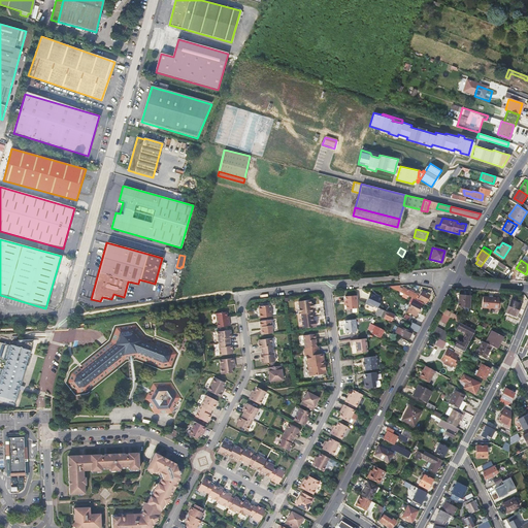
[(401,288),(399,292),(410,298),(416,300),(418,296),(401,288)]
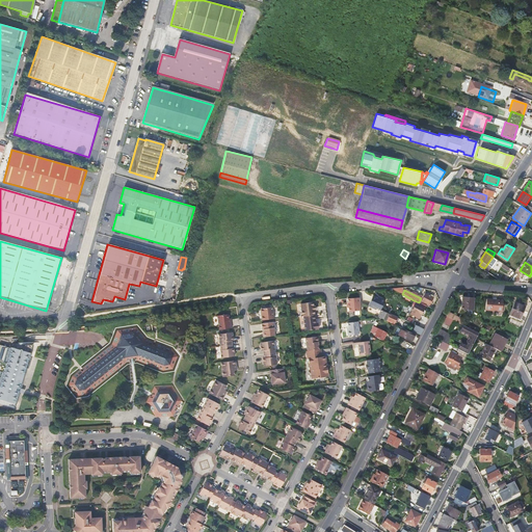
[(428,304),(432,297),(425,293),(421,300),(428,304)]
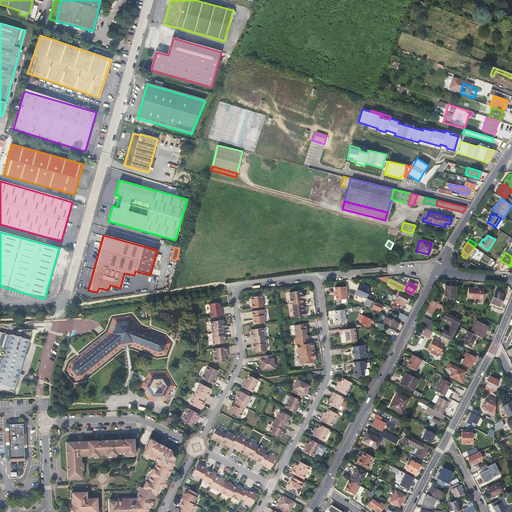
[(445,284),(443,297),(454,299),(456,288),(450,287),(450,285),(445,284)]
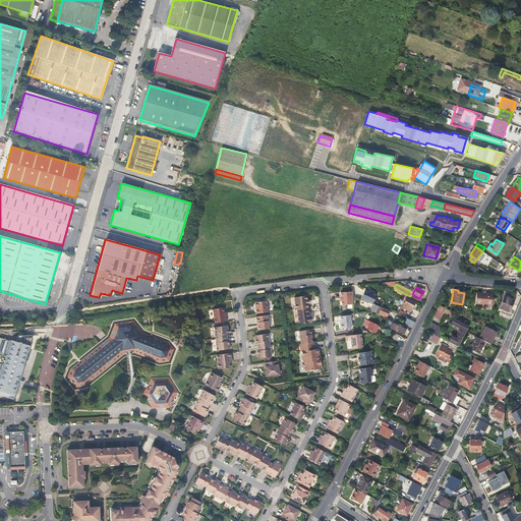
[(371,304),(372,302),(377,294),(371,292),(370,294),(367,293),(364,291),(359,300),(366,303),(366,301),(371,304)]
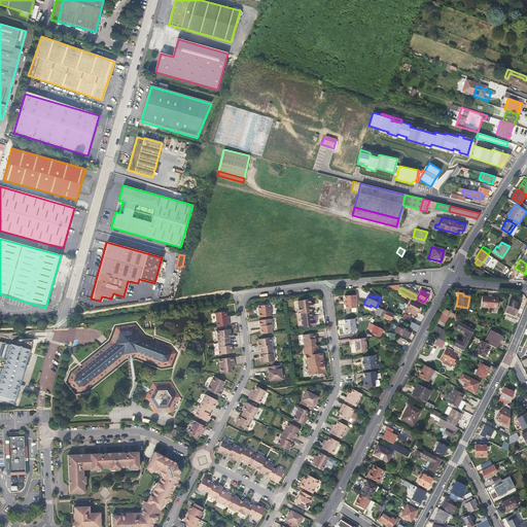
[(356,308),(355,295),(344,296),(344,301),(345,306),(345,310),(356,308)]
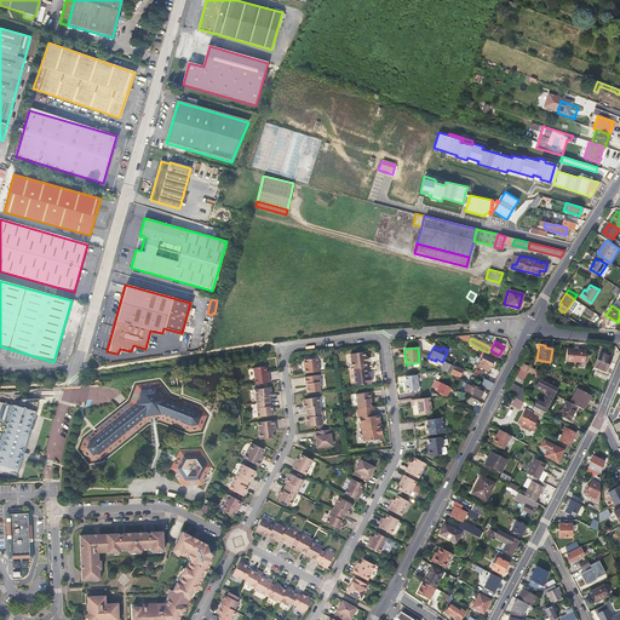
[(586,351),(567,349),(566,361),(585,363),(586,351)]
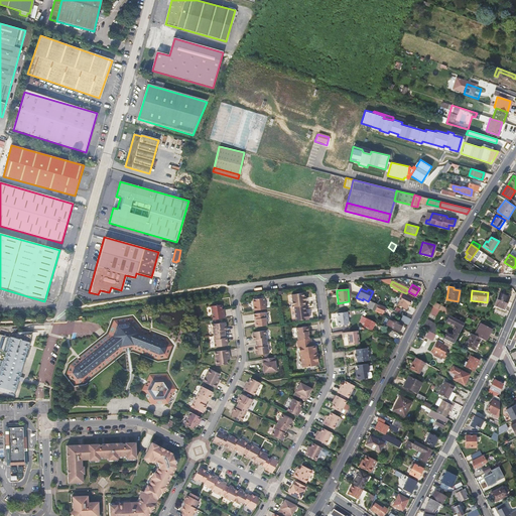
[(409,300),(411,295),(406,293),(401,291),(399,295),(401,296),(397,304),(405,308),(406,305),(409,305),(410,304),(411,303),(410,301),(409,300)]
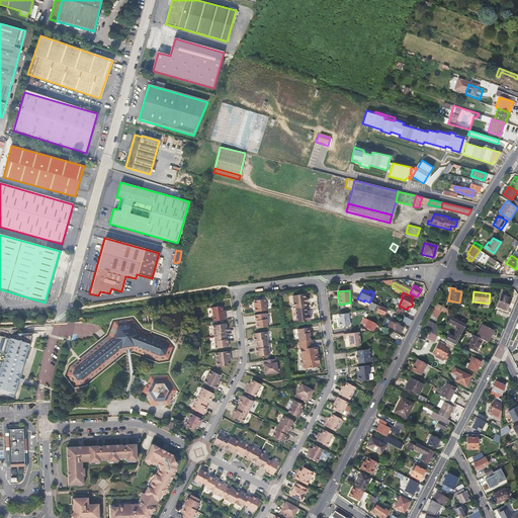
[(294,309),(306,308),(306,303),(308,303),(307,298),(305,298),(305,294),(292,296),(294,309)]
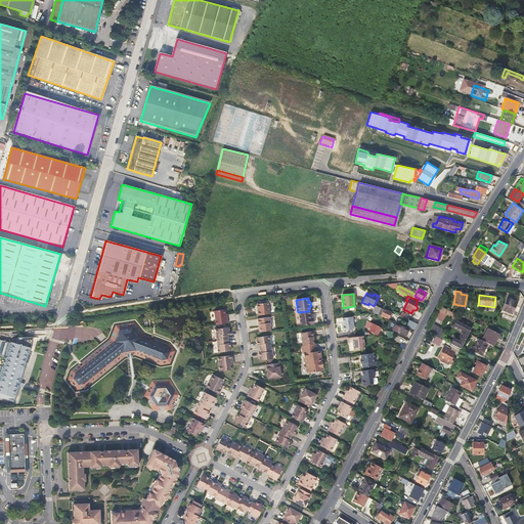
[(507,298),(501,310),(512,314),(517,302),(507,298)]
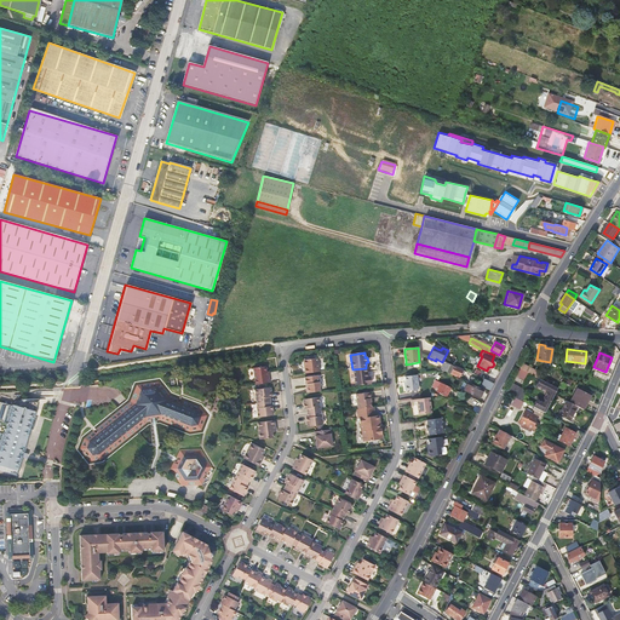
[(304,373),(317,372),(317,367),(319,366),(319,362),(316,362),(316,359),(304,360),(305,367),(303,367),(304,373)]
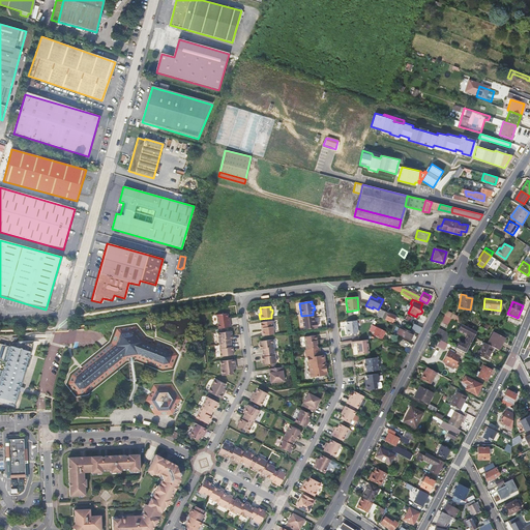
[(444,315),(455,321),(458,317),(446,311),(444,315)]
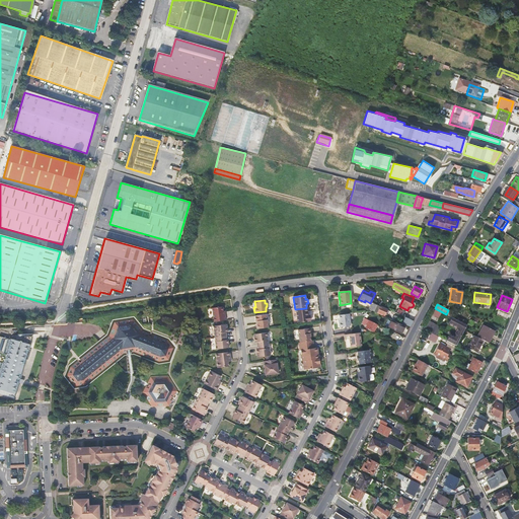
[(211,308),(213,321),(225,319),(224,316),(223,316),(222,311),(222,307),(211,308)]
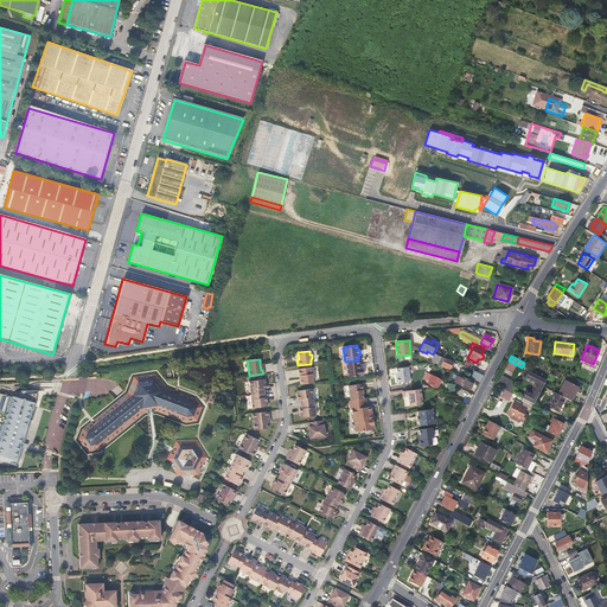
[(449,369),(452,363),(443,359),(441,365),(449,369)]
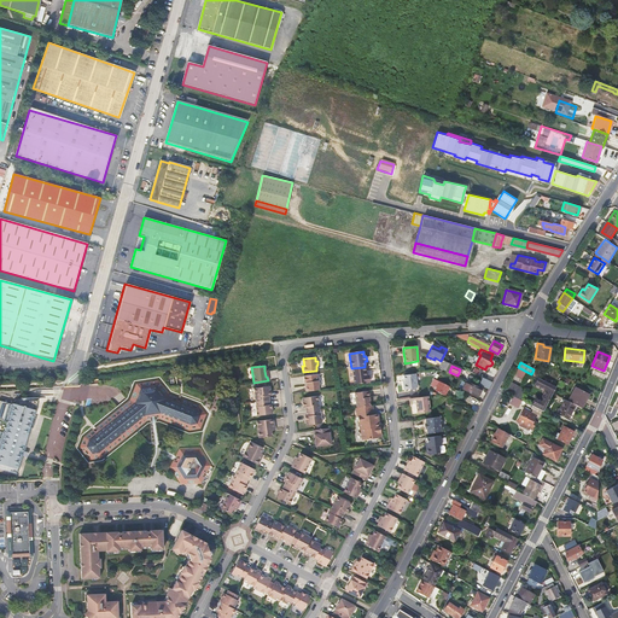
[(366,372),(365,367),(351,368),(354,384),(369,382),(367,371),(366,372)]
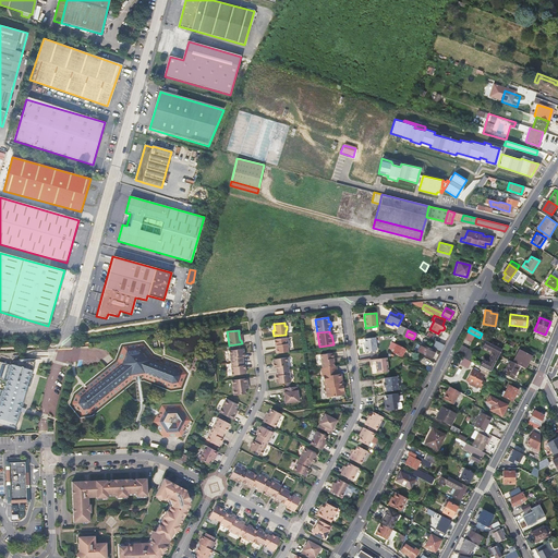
[(273,339),(275,353),(288,352),(286,337),(273,339)]
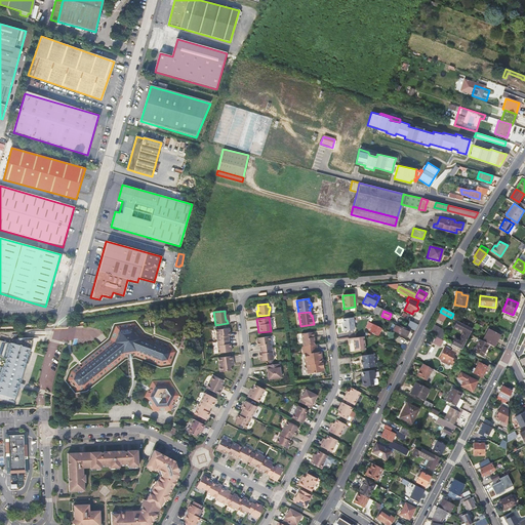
[(342,318),(344,322),(344,325),(342,325),(342,330),(355,328),(354,327),(353,317),(342,318)]
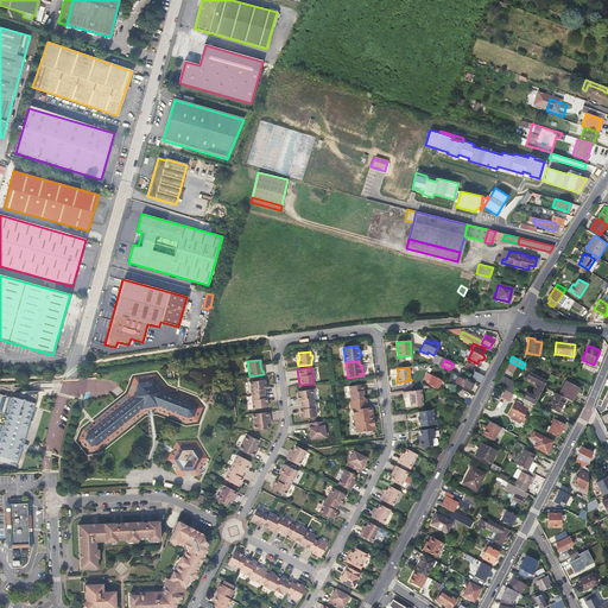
[(472,378),(481,382),(485,375),(475,371),(472,378)]
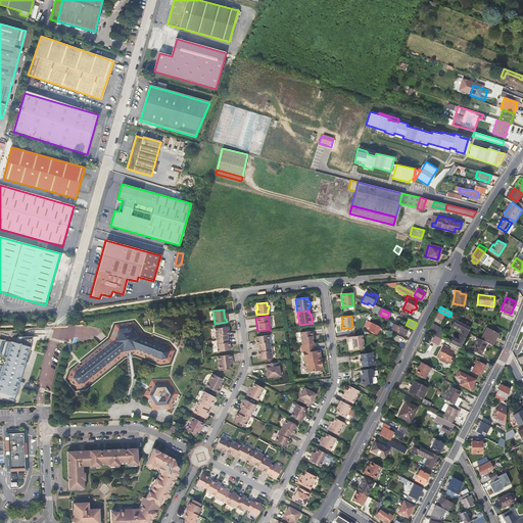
[(434,335),(441,339),(460,348),(466,337),(467,338),(469,333),(470,332),(469,331),(471,328),(463,324),(457,320),(454,326),(463,331),(459,339),(454,336),(454,337),(440,331),(441,329),(431,323),(427,331),(434,335)]
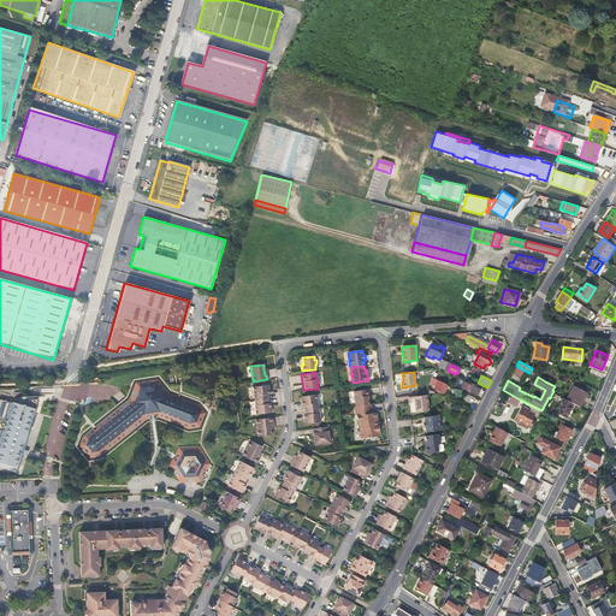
[(443,394),(448,385),(431,378),(427,384),(432,386),(433,384),(436,385),(433,389),(443,394)]
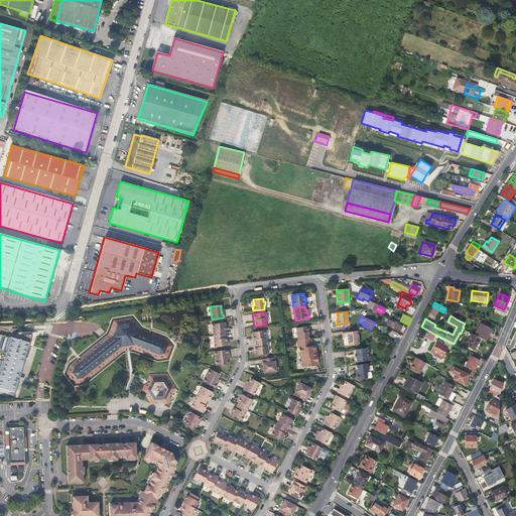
[(398,332),(401,325),(389,318),(386,326),(398,332)]
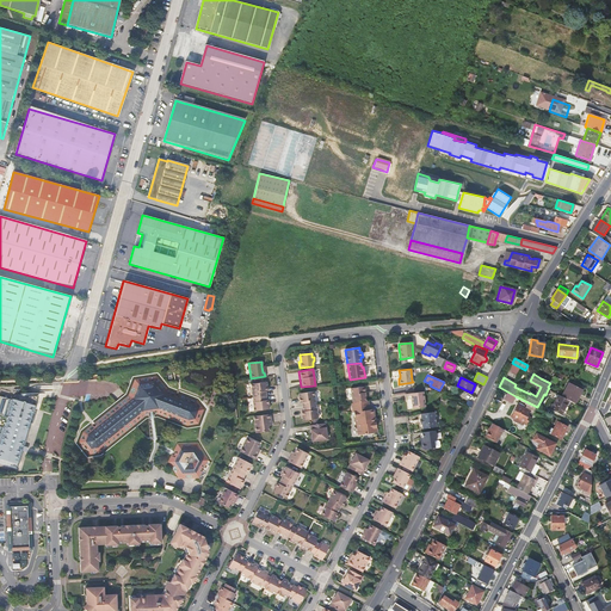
[(118,403),(81,433),(79,442),(88,455),(99,451),(144,415),(156,413),(187,425),(198,423),(203,409),(196,400),(135,380),(118,403)]
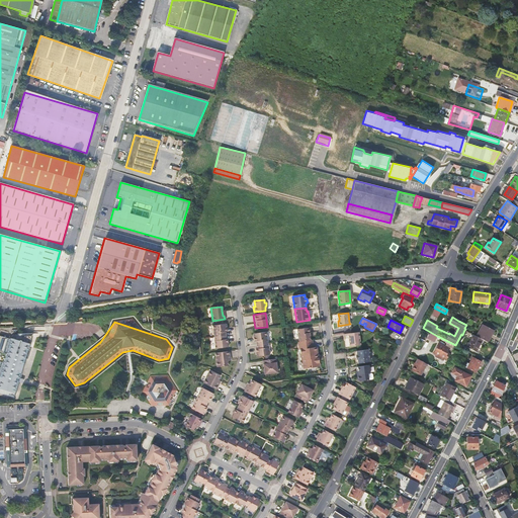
[(213,337),(225,335),(225,332),(226,332),(226,327),(224,327),(224,324),(211,325),(213,337)]
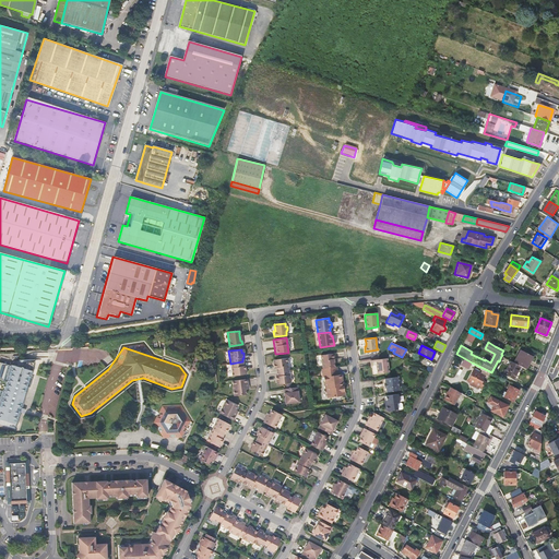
[(521,349),(513,363),(520,367),(524,369),(528,359),(531,360),(533,356),(521,349)]
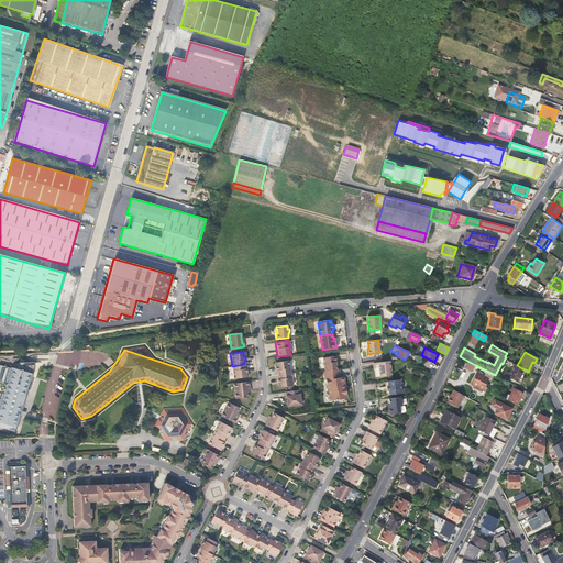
[(323,371),(337,370),(335,365),(335,362),(337,362),(335,355),(322,357),(323,371)]
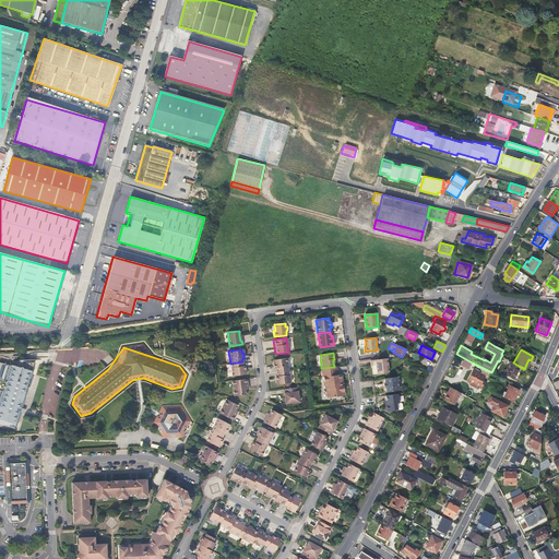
[(275,372),(287,370),(285,358),(272,360),(273,368),(275,368),(275,372)]
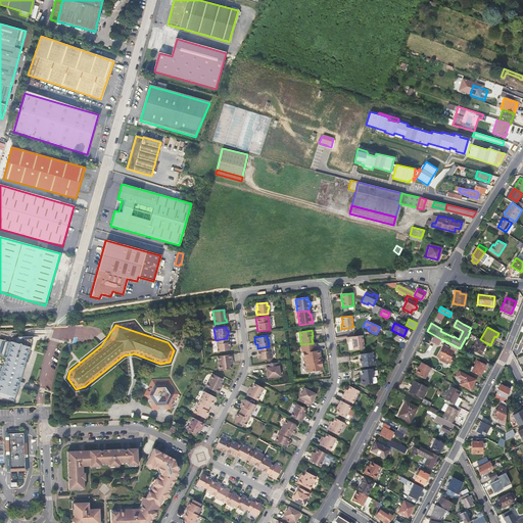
[(364,348),(363,335),(347,337),(348,342),(351,342),(352,349),(358,349),(358,347),(359,347),(360,348),(364,348)]
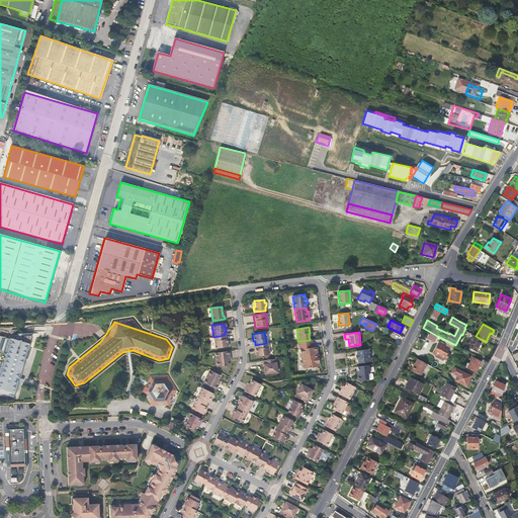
[(430,332),(426,338),(434,342),(437,336),(430,332)]
